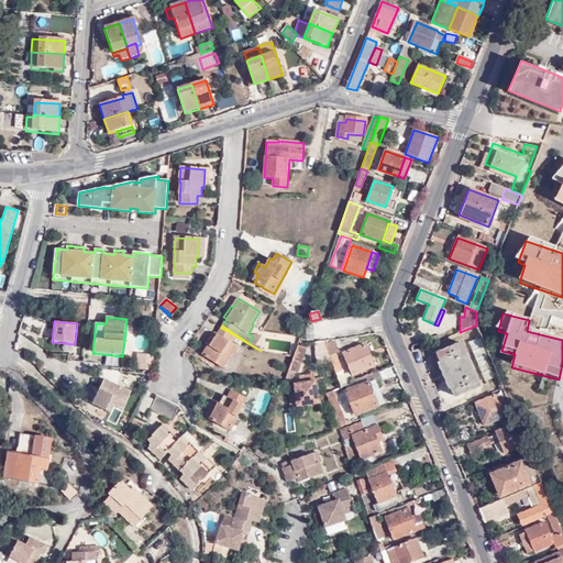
[(228,331),(221,328),(217,333),(232,343),(236,337),(228,331)]
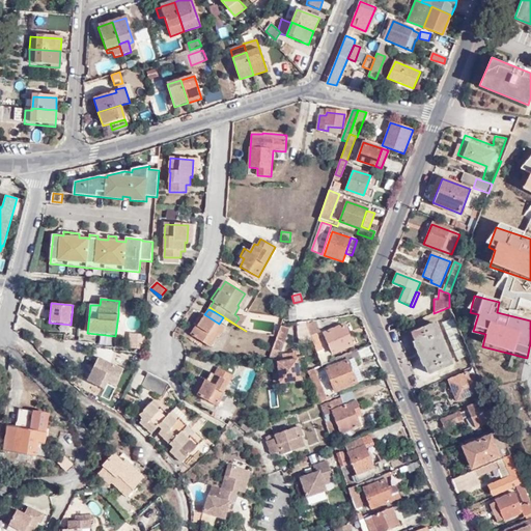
[(219,324),(204,314),(191,335),(212,347),(220,336),(222,337),(227,329),(219,324)]
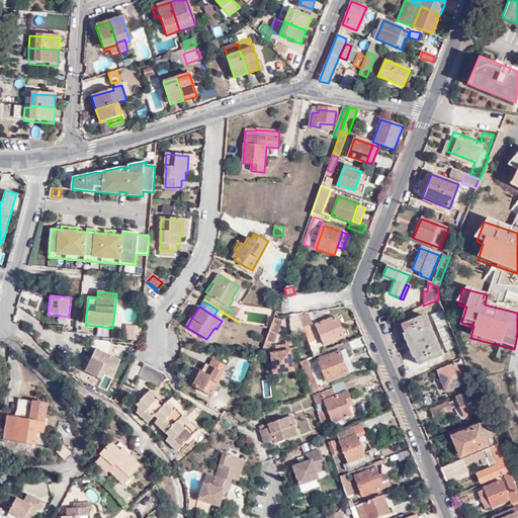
[(233,311),(229,316),(235,320),(241,309),(232,309),(233,311)]
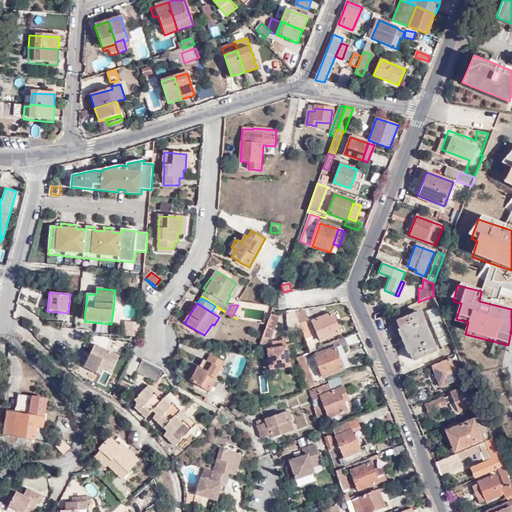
[(441,347),(453,342),(438,308),(426,312),(441,347)]
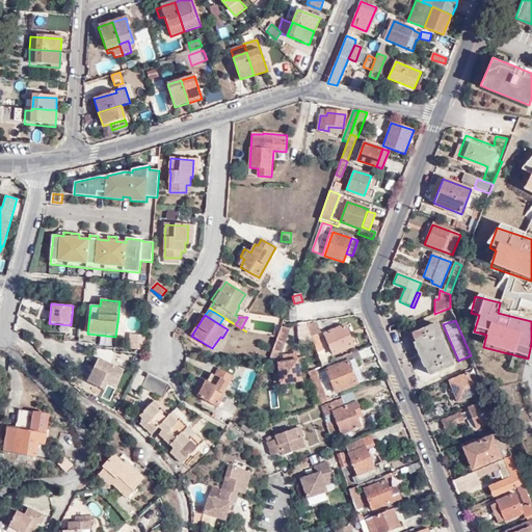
[(317,323),(308,325),(309,326),(312,337),(321,334),(317,323)]
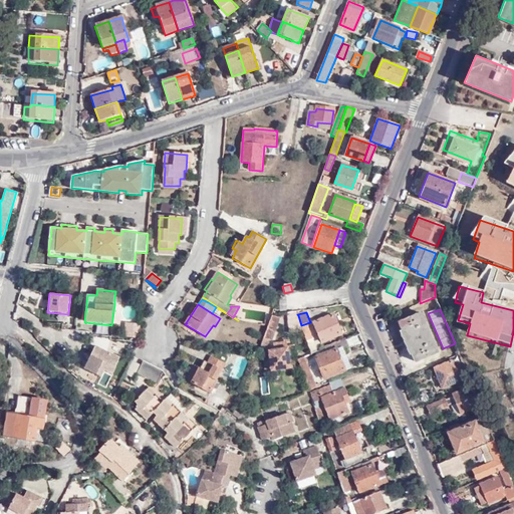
[(333,314),(314,322),(322,342),(341,333),(333,314)]
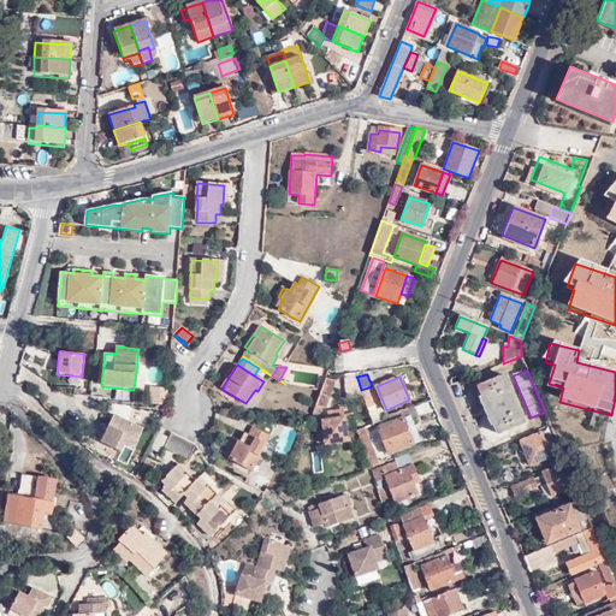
[(504,377),(477,388),(496,434),(523,424),(504,377)]
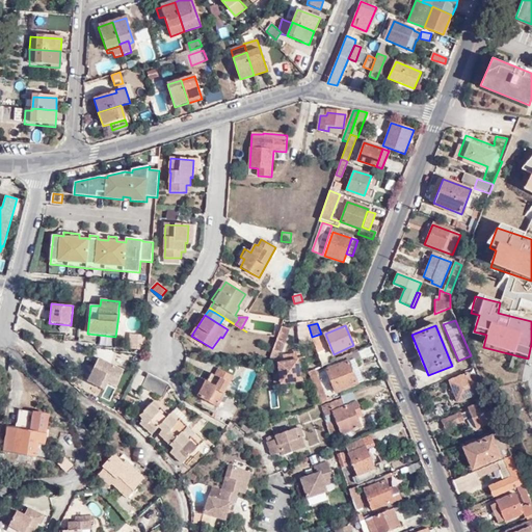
[(289,329),(281,326),(276,338),(270,356),(276,360),(280,352),(283,353),(289,336),(287,335),(289,329)]
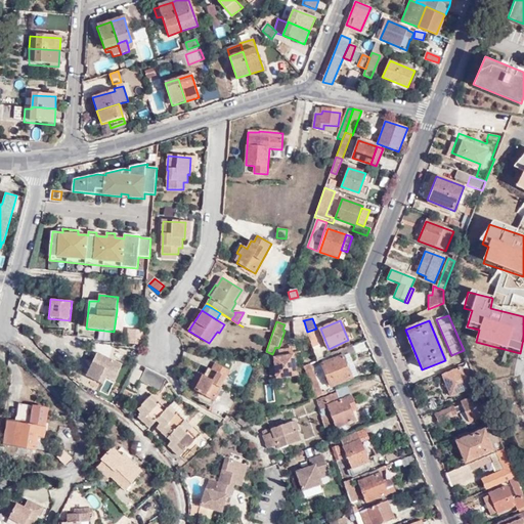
[(300,338),(308,335),(307,333),(307,332),(304,321),(295,325),(300,338)]
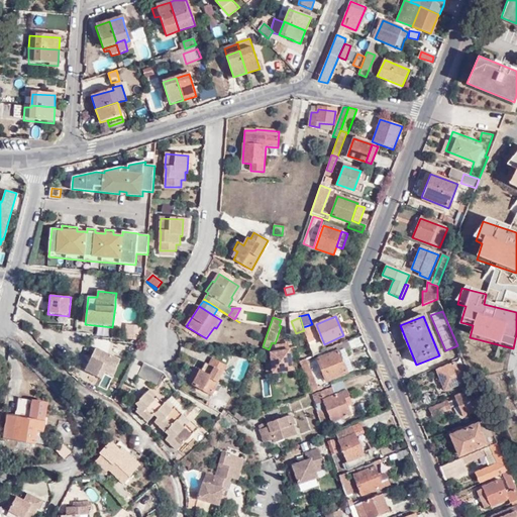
[(64,320),(63,331),(77,332),(77,326),(74,326),(74,321),(64,320)]
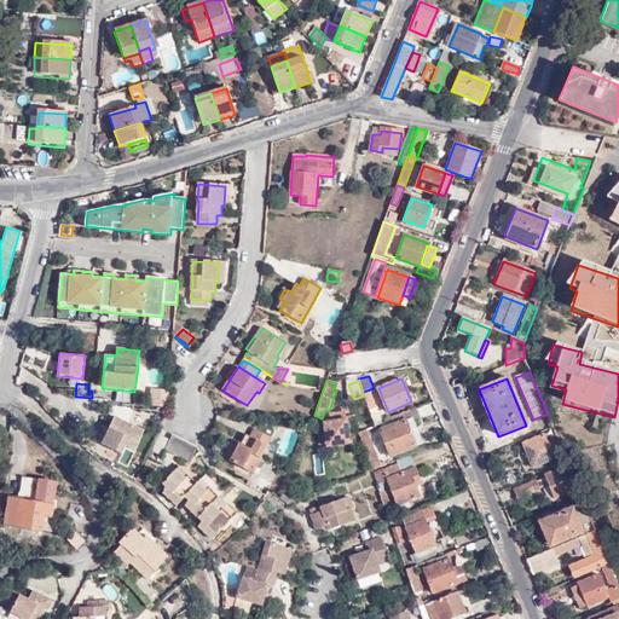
[(167,414),(169,392),(150,389),(149,408),(158,409),(158,412),(167,414)]
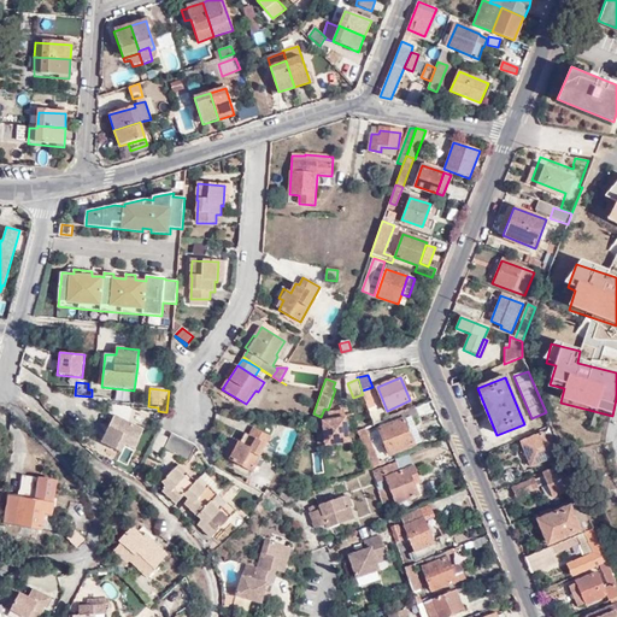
[(363,394),(374,425),(381,422),(368,389),(362,392),(363,394)]
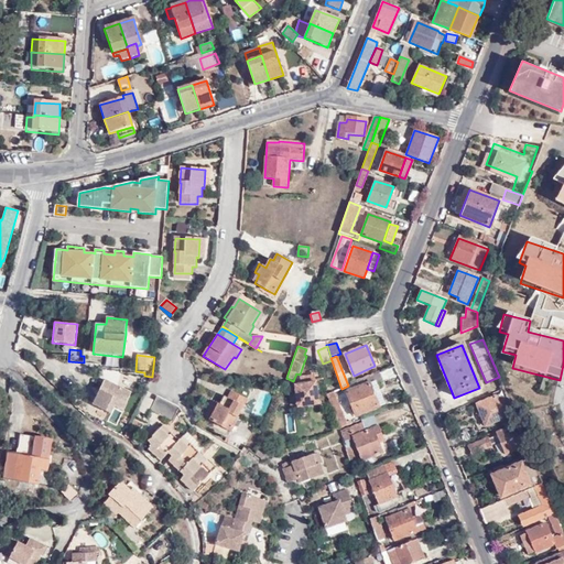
[(382,380),(380,372),(367,378),(369,382),(346,392),(356,415),(386,404),(377,382),(382,380)]
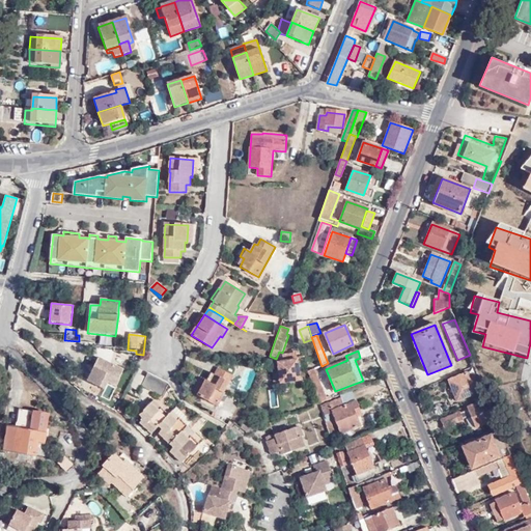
[(98,359),(93,368),(100,371),(93,385),(104,390),(107,383),(115,387),(123,370),(98,359)]
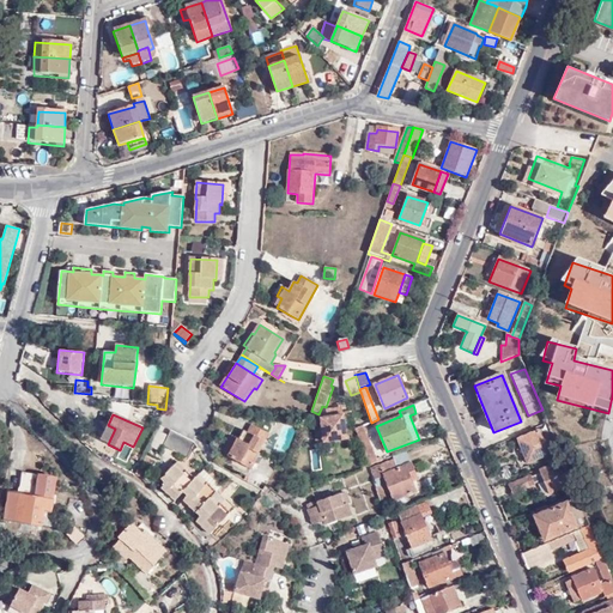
[(343,416),(323,418),(325,426),(315,428),(316,444),(346,441),(343,416)]
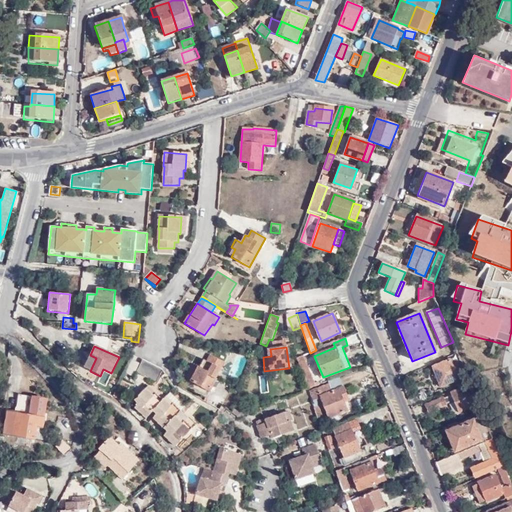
[(96,358),(90,355),(84,368),(90,371),(96,358)]
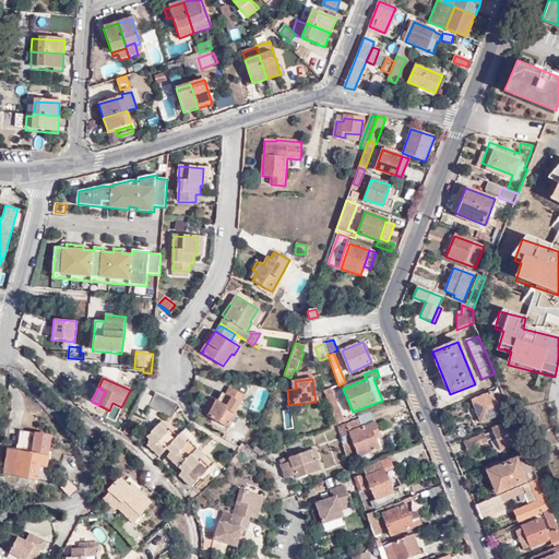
[(226,394),(223,392),(218,400),(216,400),(207,416),(229,428),(245,395),(229,388),(226,394)]
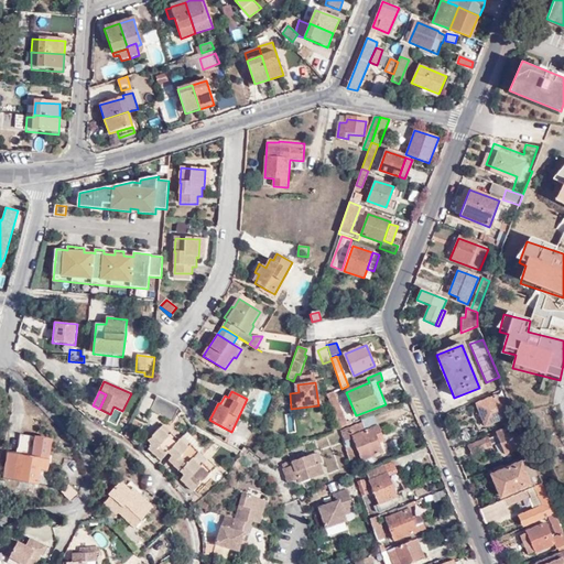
[(326,394),(339,429),(346,425),(333,391),(326,394)]
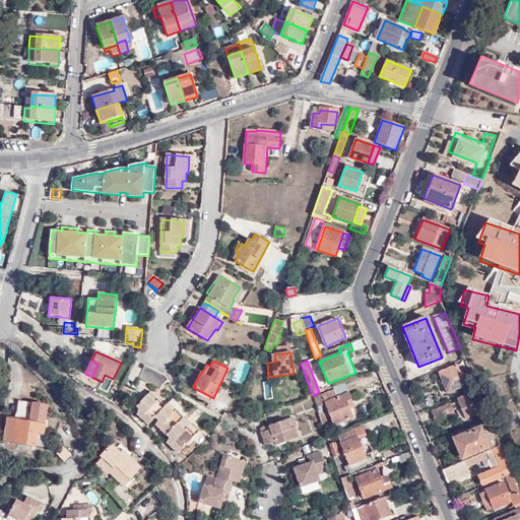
[(144,365),(141,372),(144,373),(158,388),(159,387),(165,376),(144,365)]
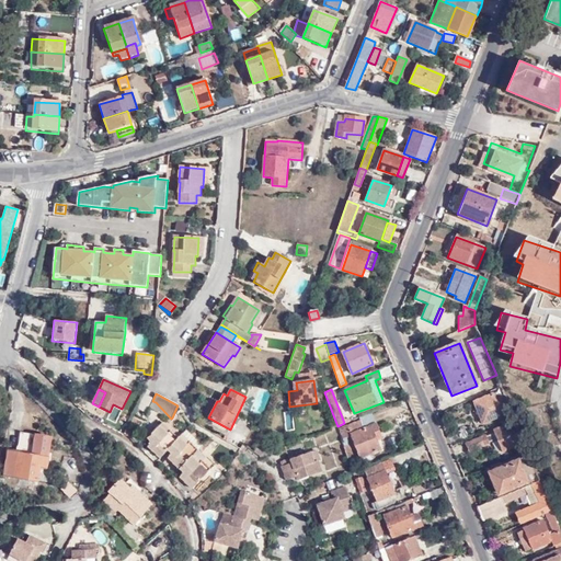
[(483,424),(512,412),(505,397),(499,400),(502,407),(497,408),(492,395),(473,402),(483,424)]
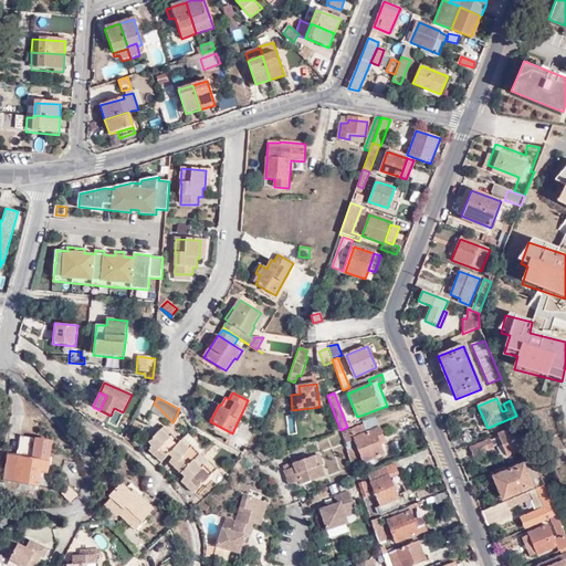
[(157,406),(154,405),(150,411),(166,419),(173,422),(157,406)]
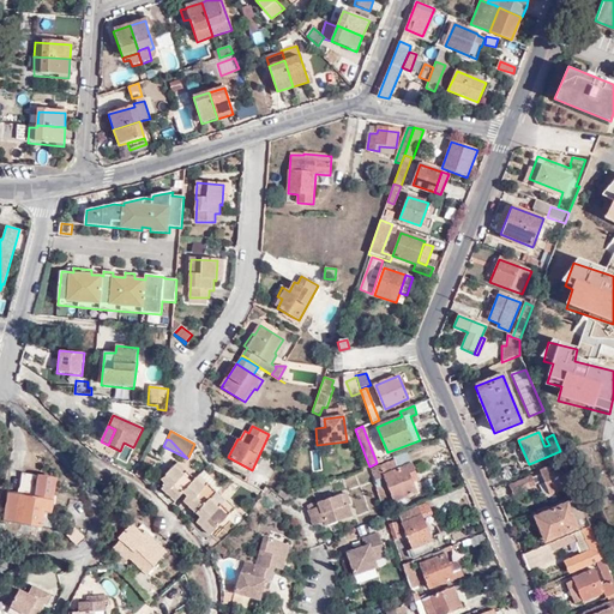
[(411,477),(416,475),(411,463),(397,469),(393,461),(372,468),(377,480),(385,477),(393,501),(416,493),(413,482),(414,482),(411,477)]
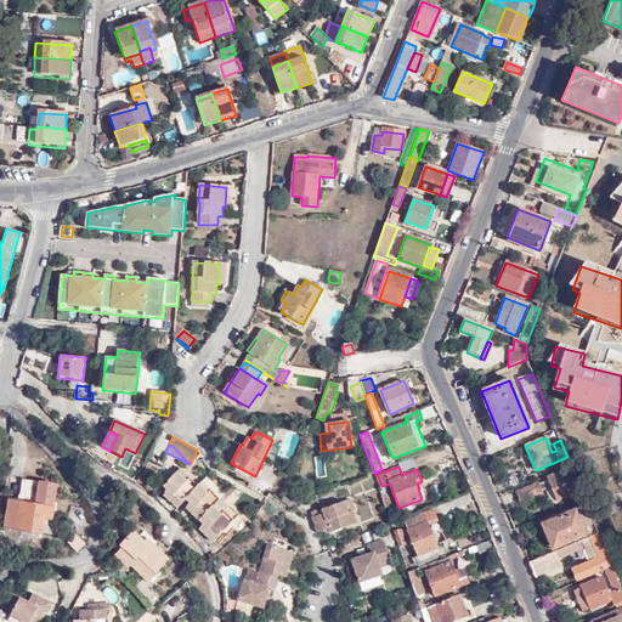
[(561,501),(582,491),(572,468),(550,476),(561,501)]
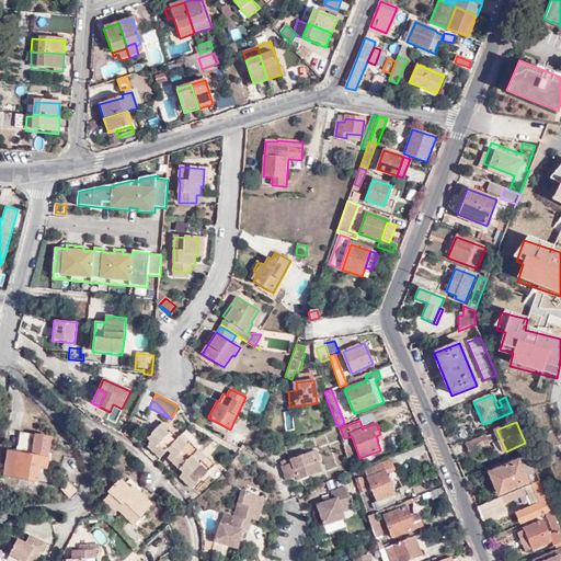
[(169,435),(172,432),(164,424),(162,427),(169,435)]
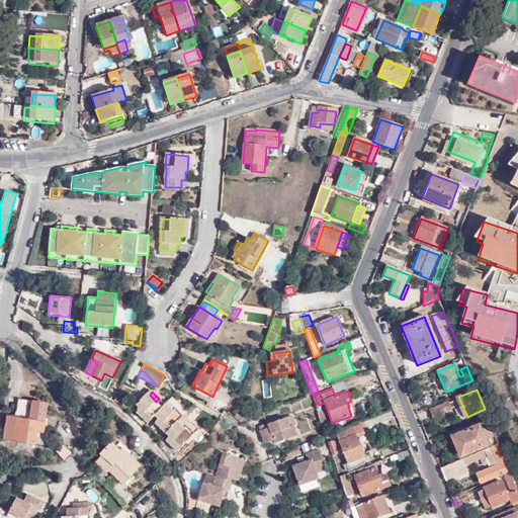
[(127,404),(147,424),(166,406),(159,399),(156,402),(150,395),(148,396),(147,396),(140,402),(136,398),(127,404)]
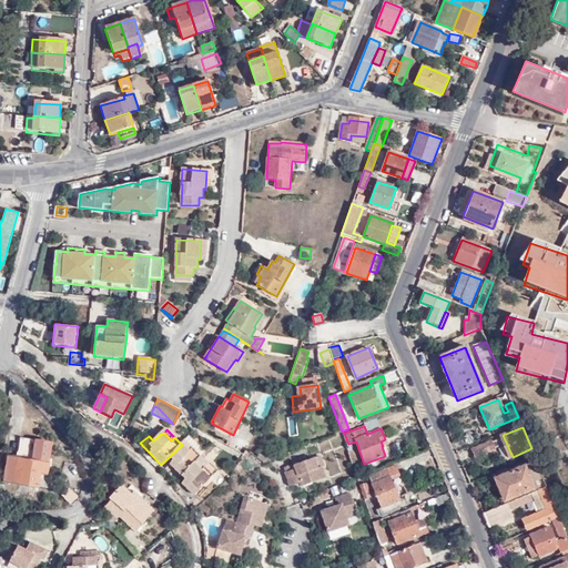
[(170,464),(181,475),(198,459),(203,453),(188,438),(182,445),(161,465),(162,465),(171,457),(174,460),(170,464)]
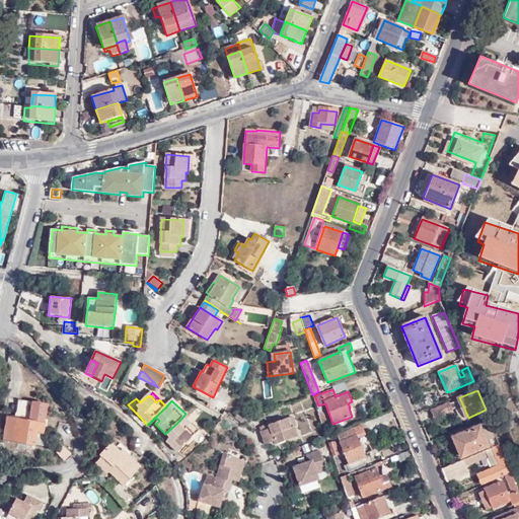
[(449,403),(429,412),(432,418),(452,411),(449,403)]
